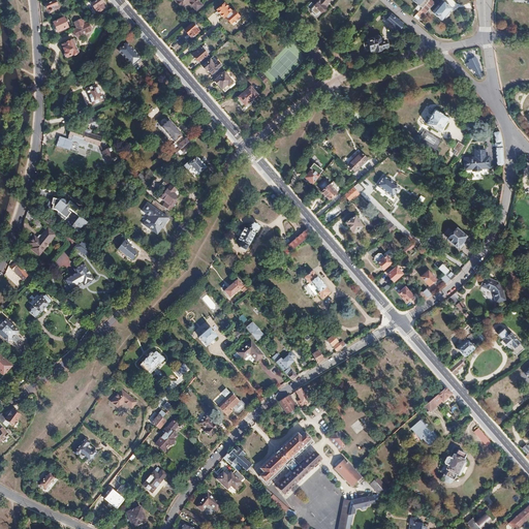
[(45,4),(44,5),(48,10),(48,9),(50,13),(53,12),(53,11),(58,8),(57,6),(57,5),(55,0),(45,4)]
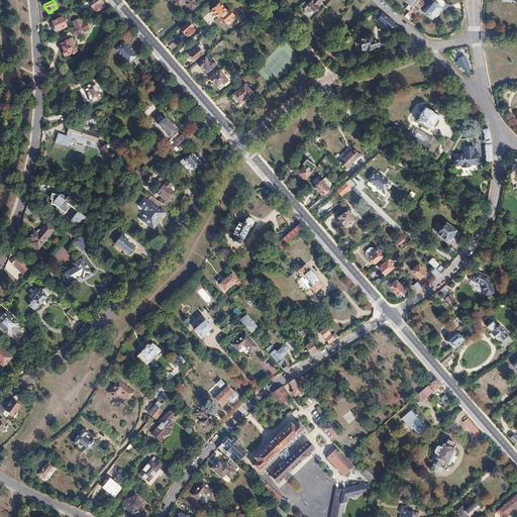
[(95,0),(90,4),(96,11),(102,7),(99,3),(100,2),(98,0),(95,0)]
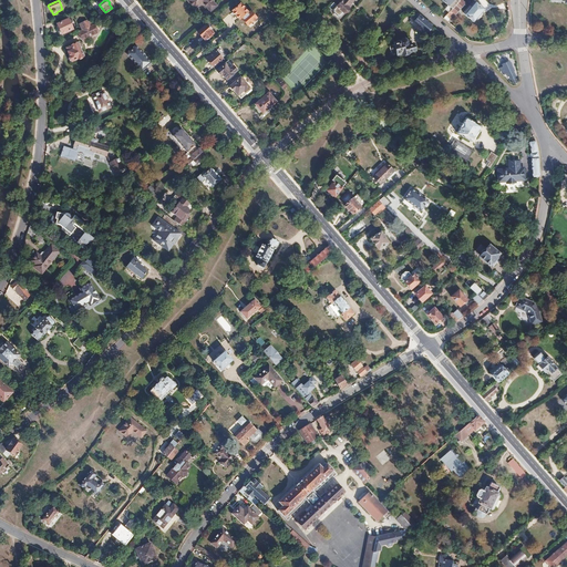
[(216,6),(212,0),(187,0),(195,9),(203,2),(210,11),(216,6)]
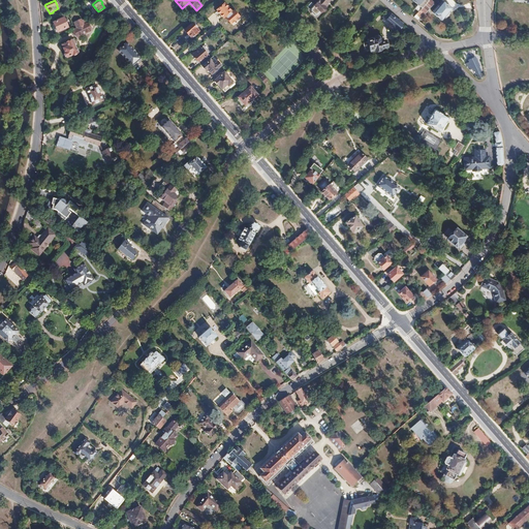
[(317,0),(318,1),(311,8),(311,10),(314,13),(317,13),(319,10),(320,11),(322,10),(324,8),(324,6),(329,0),(317,0)]
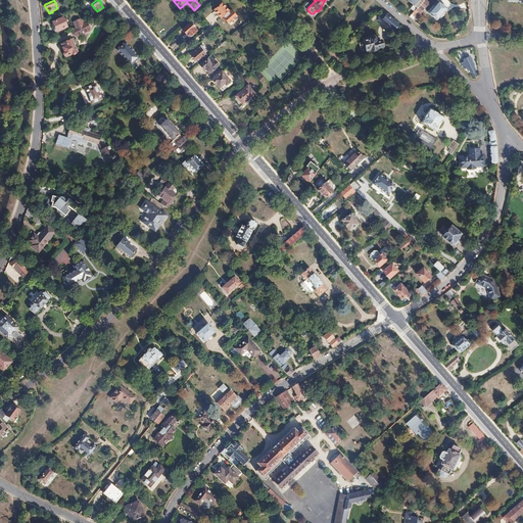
[(422,0),(407,0),(413,5),(410,7),(414,11),(423,0),(422,0)]
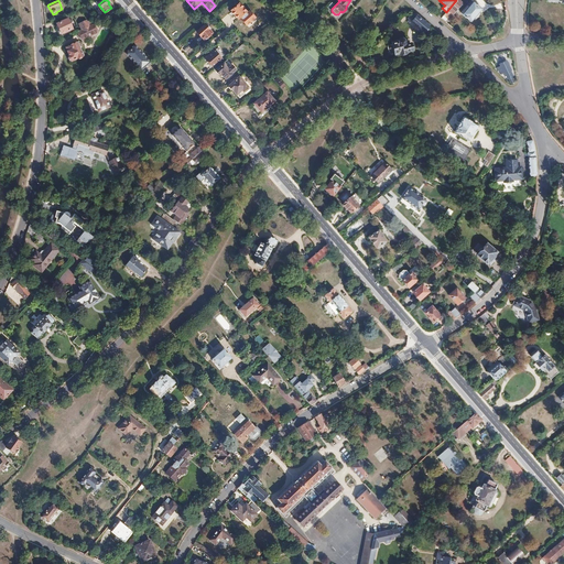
[(453,13),(461,3),(456,0),(446,12),(441,18),(442,19),(445,21),(452,13),(453,13)]
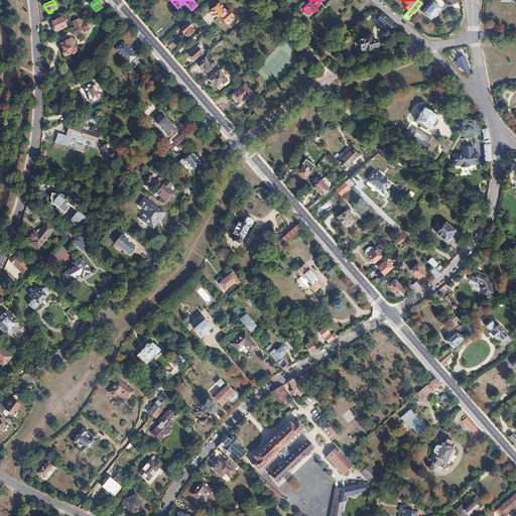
[(422,12),(430,19),(440,7),(432,0),(431,1),(430,0),(426,4),(428,5),(422,12)]
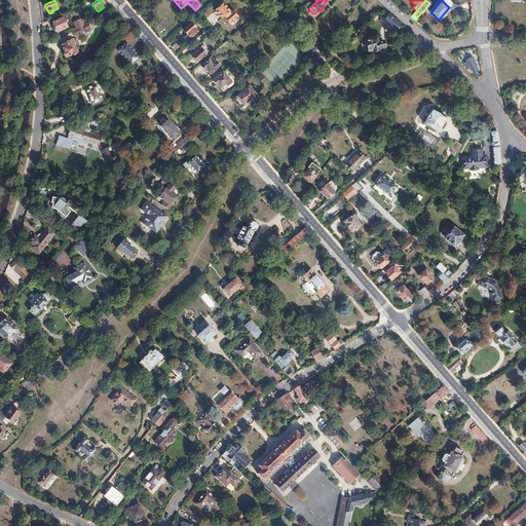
[(223,3),(216,9),(223,16),(230,10),(223,3)]
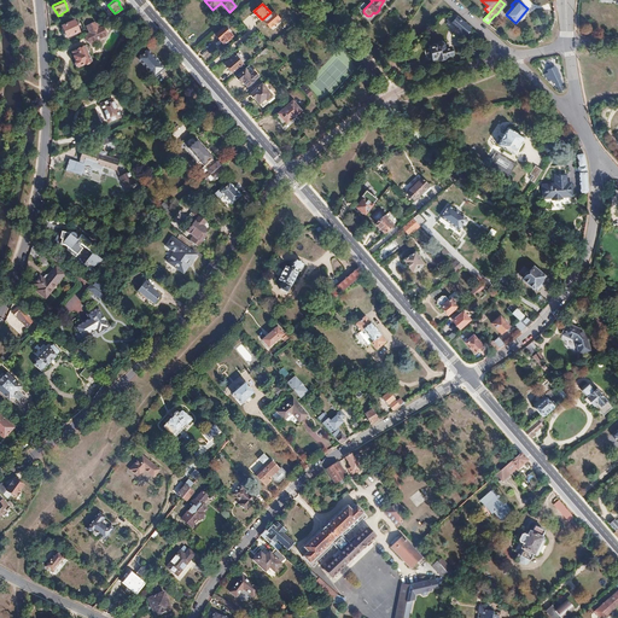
[(464,34),(470,28),(467,25),(456,17),(450,23),(464,34)]
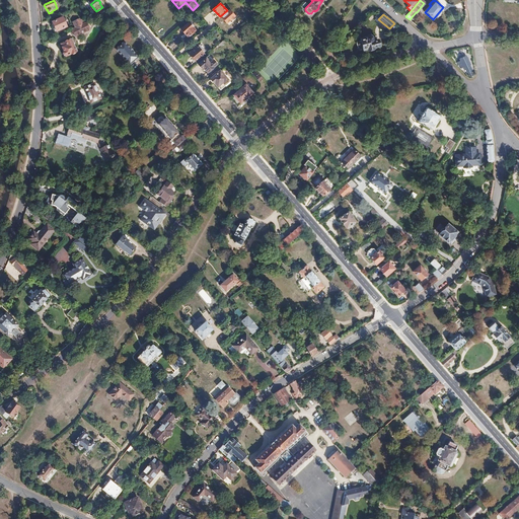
[(62,18),(53,22),(53,23),(51,24),(53,27),(54,26),(57,31),(67,26),(62,18)]
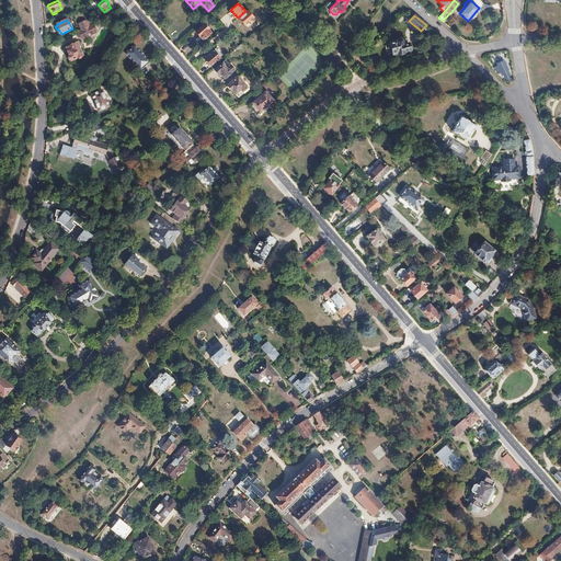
[(89,25),(87,20),(79,24),(82,30),(89,25)]
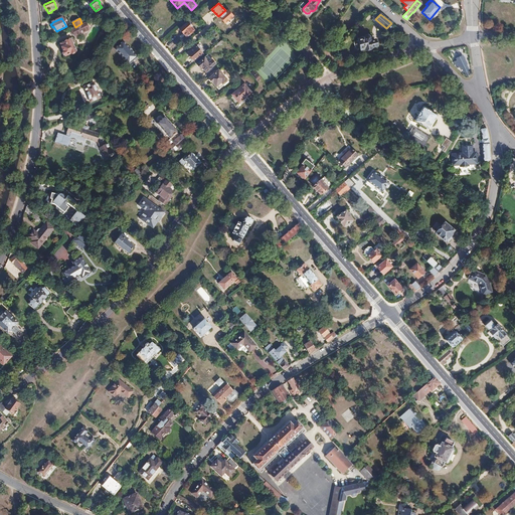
[(89,29),(84,22),(83,22),(81,23),(75,27),(71,29),(75,36),(89,29)]
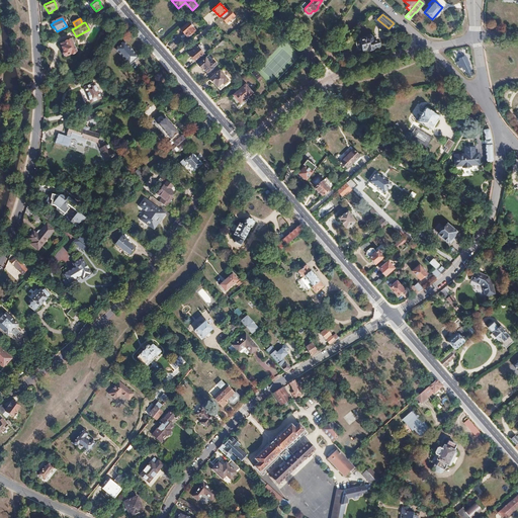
[(194,29),(188,22),(180,29),(184,33),(184,32),(187,36),(194,29)]
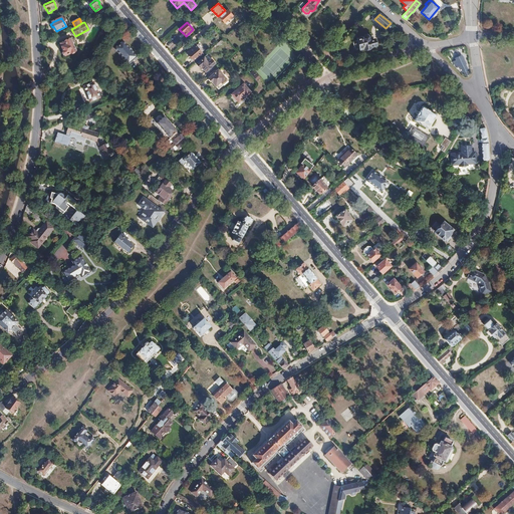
[(376,44),(374,38),(372,39),(371,35),(368,36),(368,35),(367,34),(364,35),(364,36),(357,38),(358,40),(360,48),(364,47),(364,48),(365,48),(365,49),(370,48),(370,47),(370,46),(376,44)]
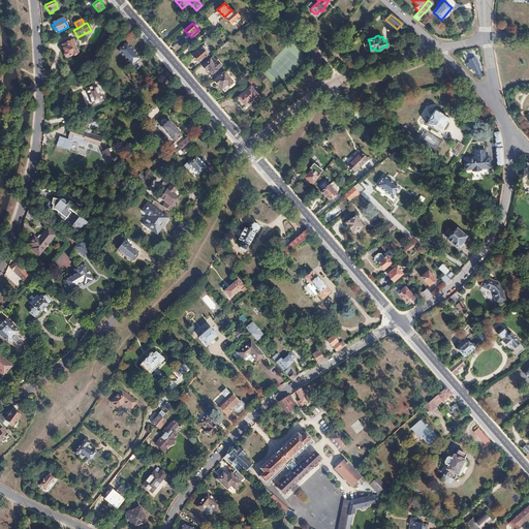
[(223,49),(230,42),(228,40),(227,40),(221,47),(223,49)]
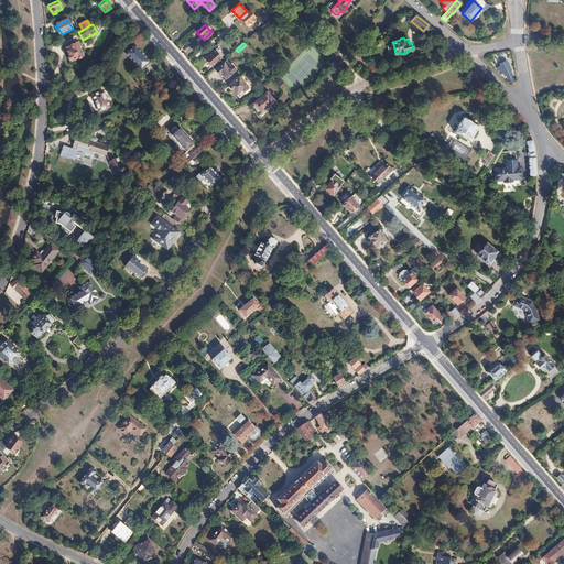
[(65,49),(68,57),(67,58),(68,61),(71,61),(71,62),(78,58),(78,61),(82,58),(82,57),(83,57),(82,55),(83,55),(82,52),(80,52),(76,44),(65,49)]
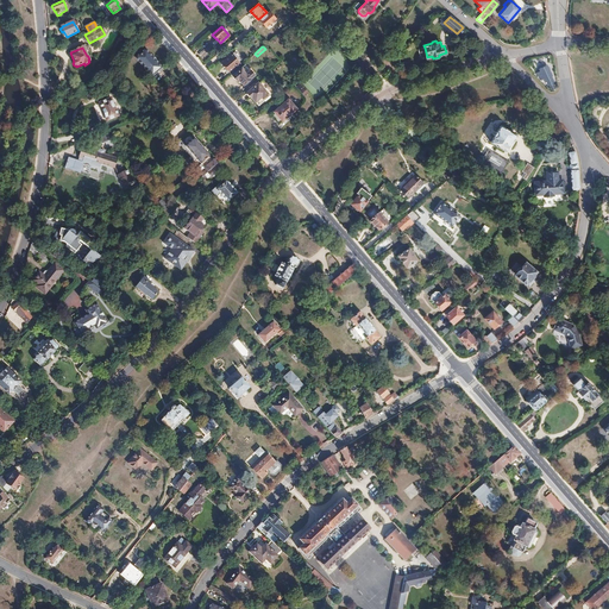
[(162,69),(145,50),(136,58),(152,77),(162,69)]
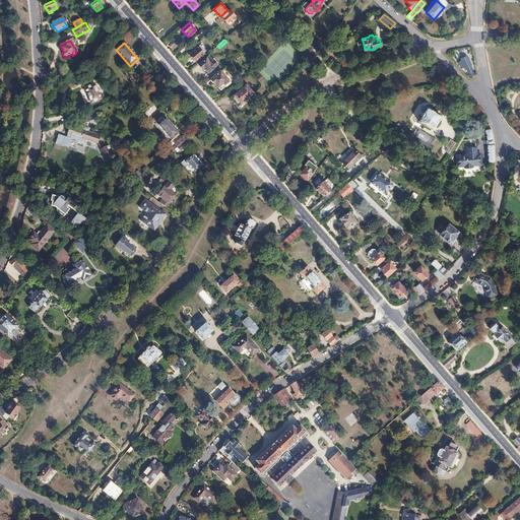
[(198,46),(189,53),(196,61),(204,53),(198,46)]
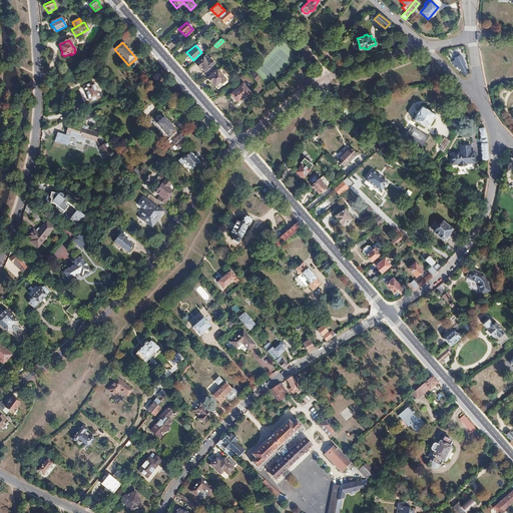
[(452,59),(454,63),(456,62),(457,64),(458,64),(459,66),(458,66),(461,73),(467,70),(464,64),(464,63),(461,55),(452,59)]
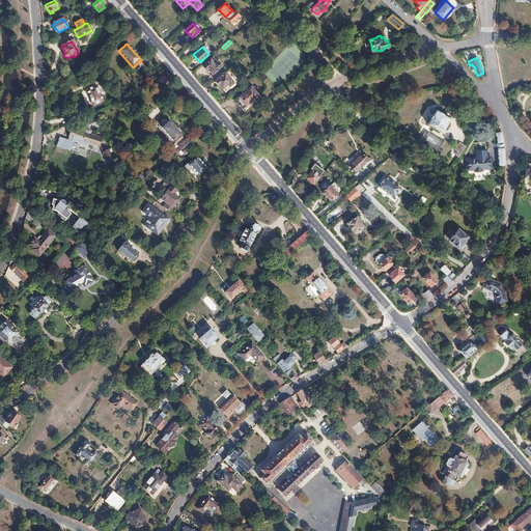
[(219,67),(211,58),(202,65),(211,75),(219,67)]
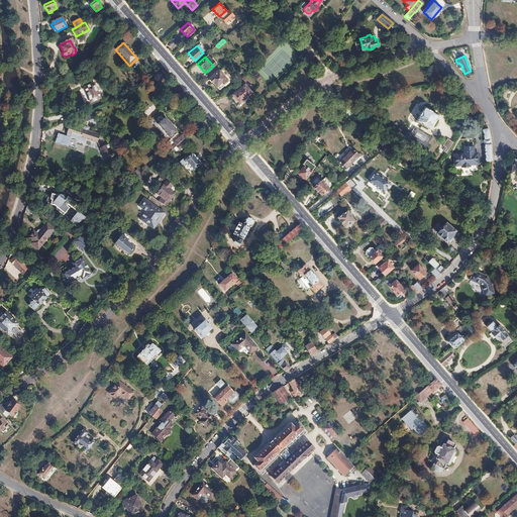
[(219,70),(209,78),(219,89),(224,85),(223,83),(227,80),(219,70)]
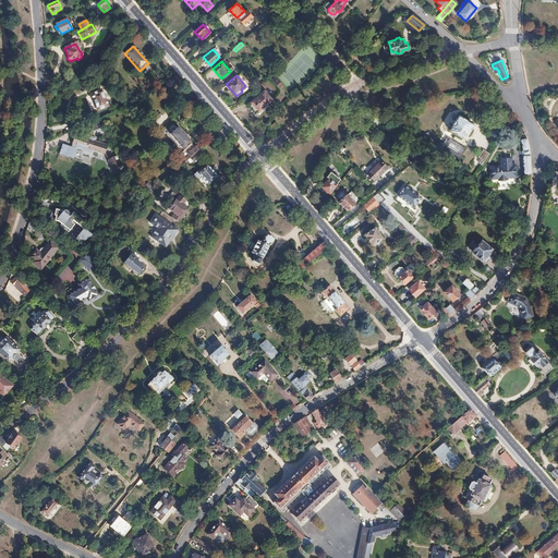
[(282,83),(278,79),(276,76),(273,79),(279,87),(282,84),(282,83)]
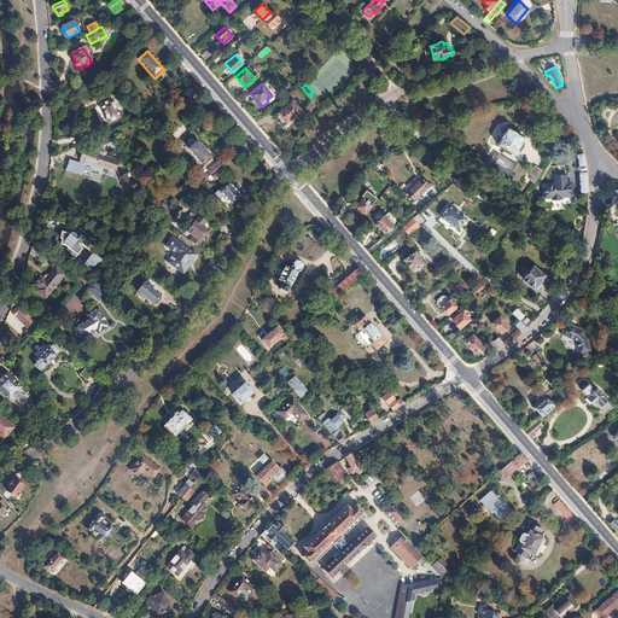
[(120,117),(112,99),(100,104),(109,122),(120,117)]
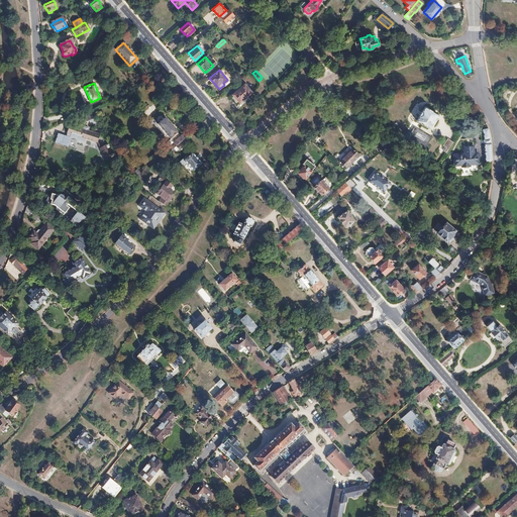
[(251,91),(244,84),(230,97),(236,105),(251,91)]
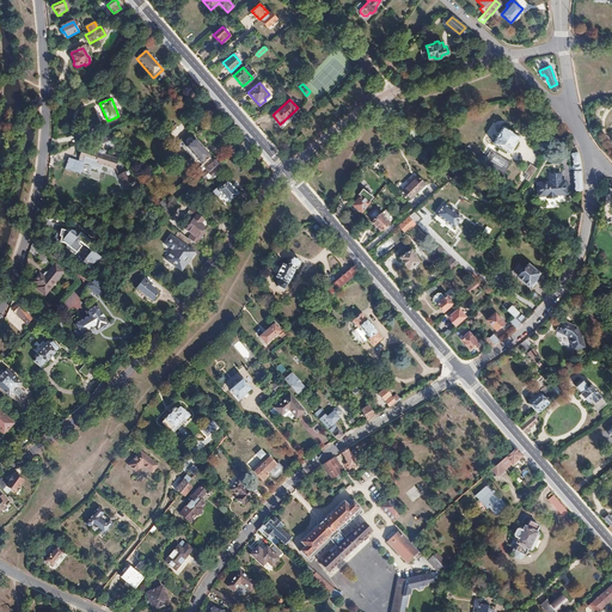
[(509,153),(519,136),(503,127),(494,144),(509,153)]
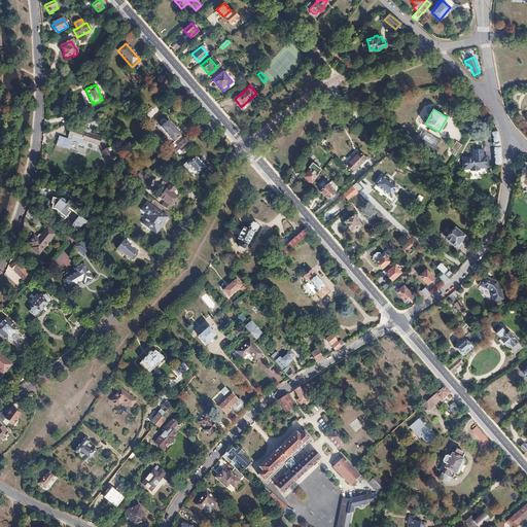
[(84,116),(81,110),(73,113),(76,120),(81,117),(84,116)]
